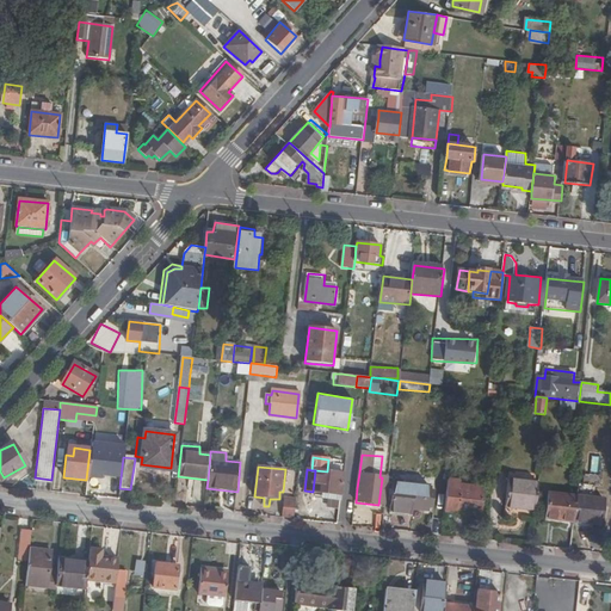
[(315,470),(313,492),(343,494),(344,474),(341,474),(329,473),(327,471),(315,470)]
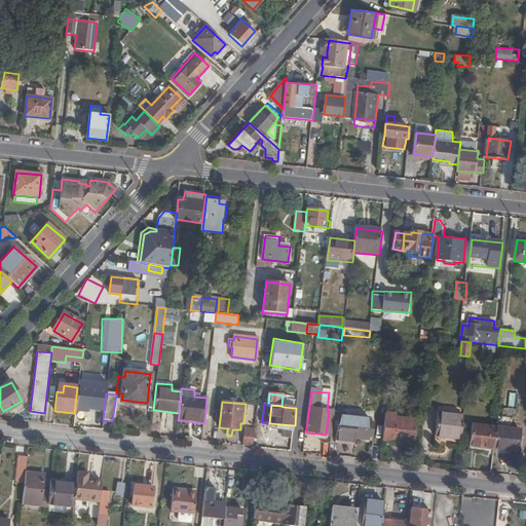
[(438,413),(463,416),(464,409),(439,406),(438,413)]
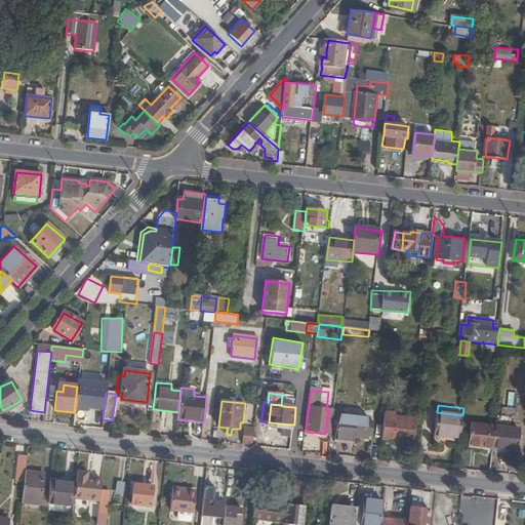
[(386,412),(381,439),(413,443),(415,419),(403,417),(395,416),(395,413),(386,412)]
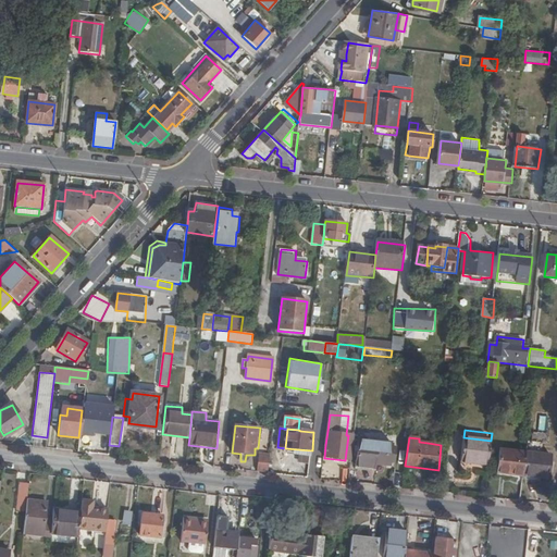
[(461,462),(489,465),(491,441),(463,437),(461,462)]
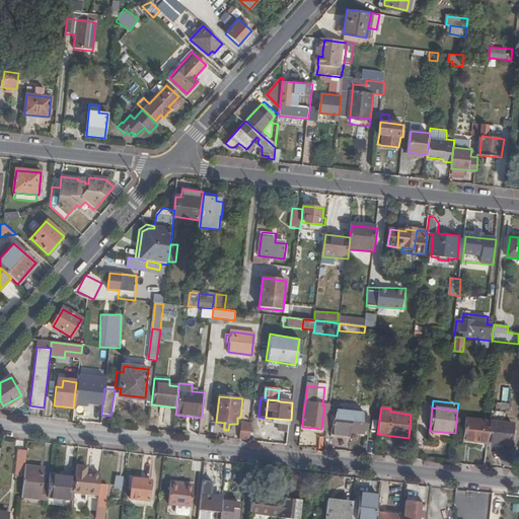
[(362,431),(364,416),(364,414),(332,411),(330,434),(349,436),(349,432),(362,433),(362,431)]
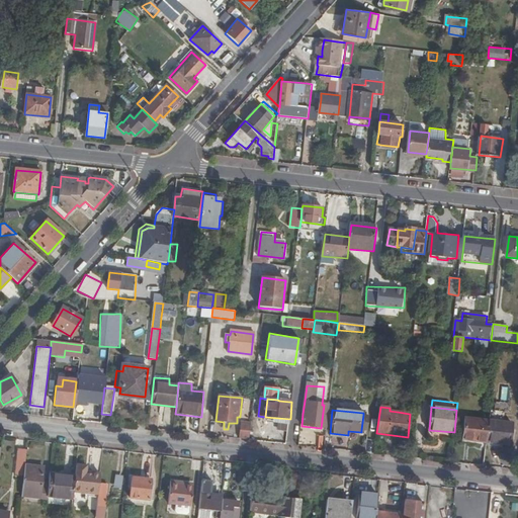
[(490,421),(487,442),(510,445),(513,424),(504,423),(505,413),(491,411),(490,421)]
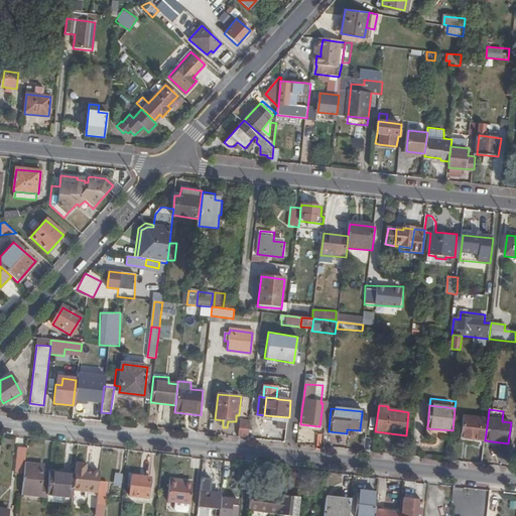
[(275,428),(286,429),(287,417),(276,417),(275,428)]
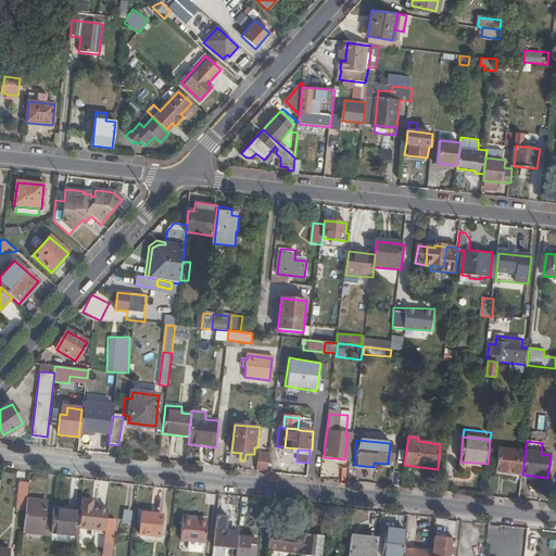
[(497,472),(522,476),(522,475),(526,452),(500,450),(497,472)]
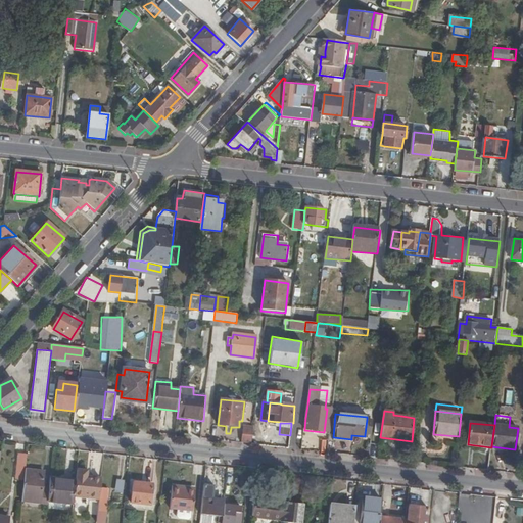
[(242,443),(251,444),(252,429),(243,428),(242,443)]
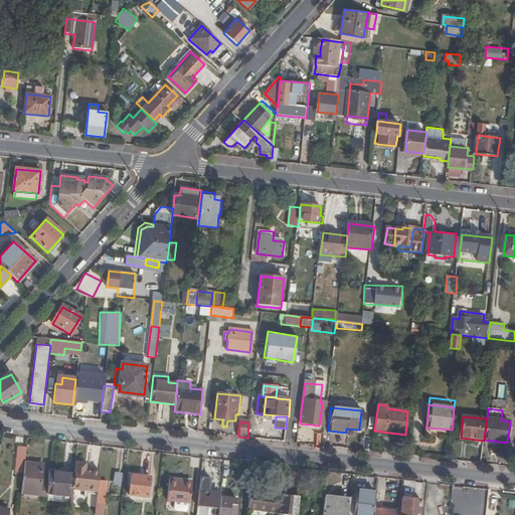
[(26,463),(27,447),(19,447),(16,472),(24,473),(26,463)]
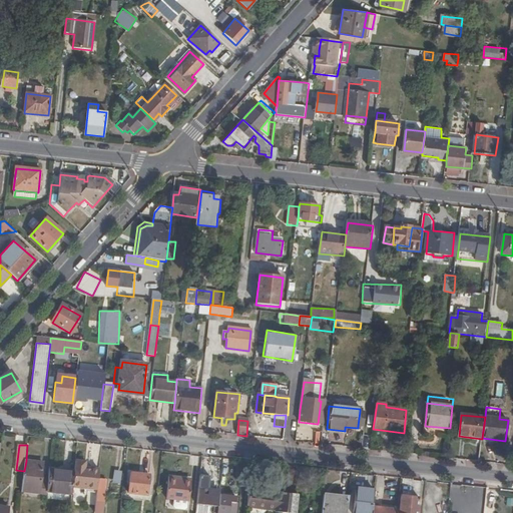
[(76,460),(75,470),(74,472),(73,487),(98,489),(99,479),(100,469),(86,468),(87,461),(76,460)]
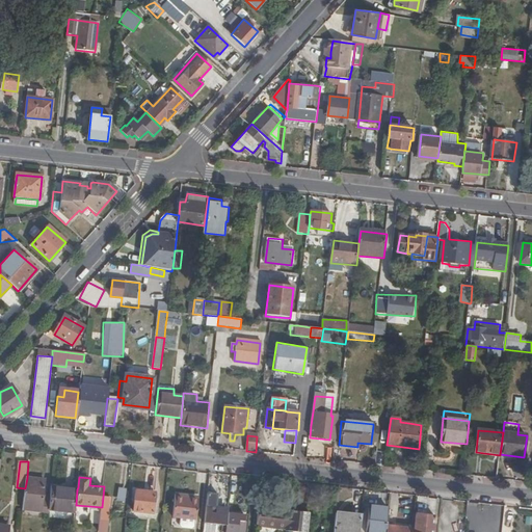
[(46,480),(27,478),(25,488),(23,509),(49,512),(49,509),(51,495),(44,494),(46,480)]
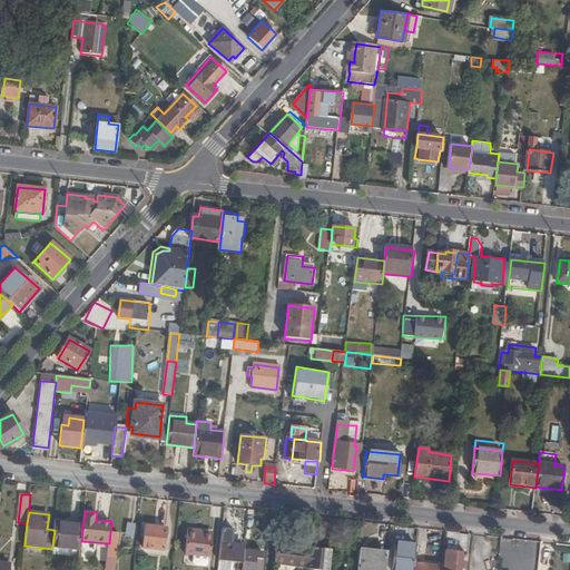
[(244,534),(246,517),(238,517),(236,533),(244,534)]
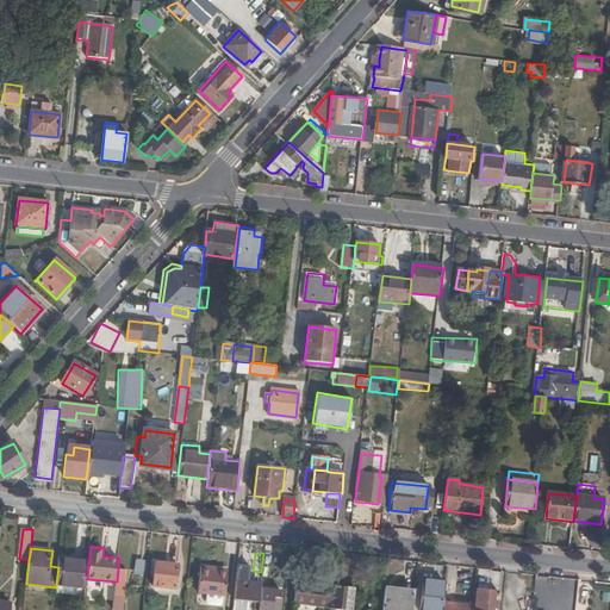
[(290,555),(281,555),(280,570),(288,571),(290,555)]
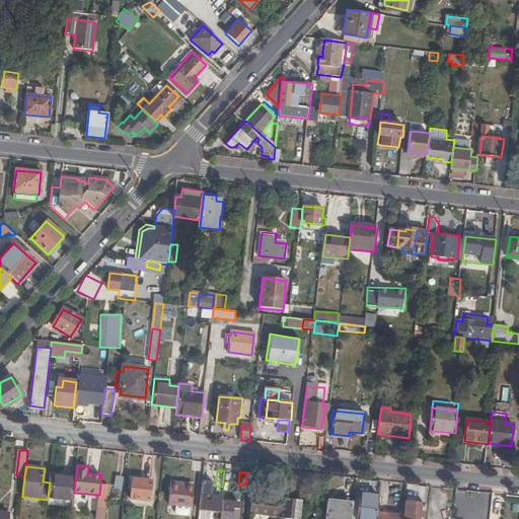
[(75,477),(51,474),(50,483),(48,497),(73,500),(74,493),(75,477)]
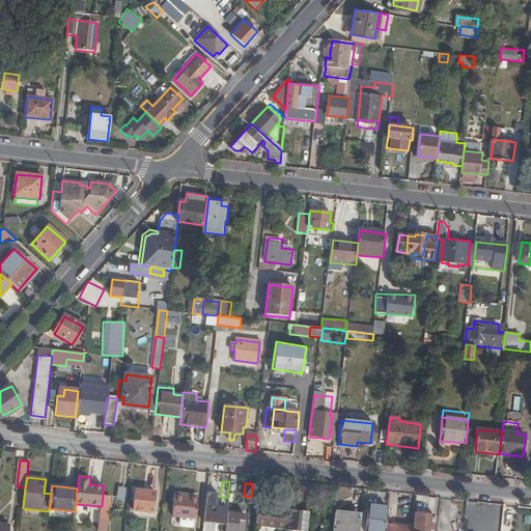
[(117,486),(115,499),(123,501),(126,487),(117,486)]
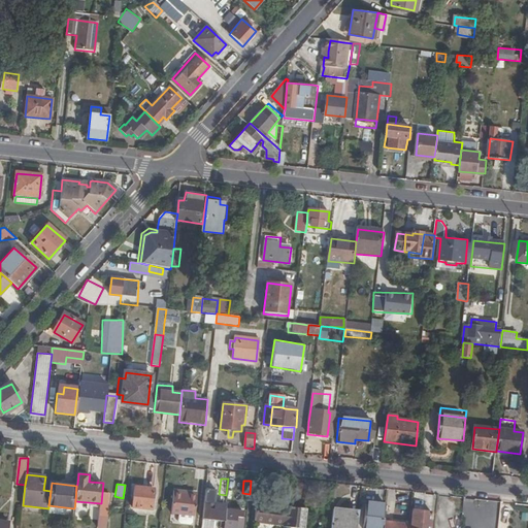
[(153,510),(155,490),(135,488),(133,507),(153,510)]
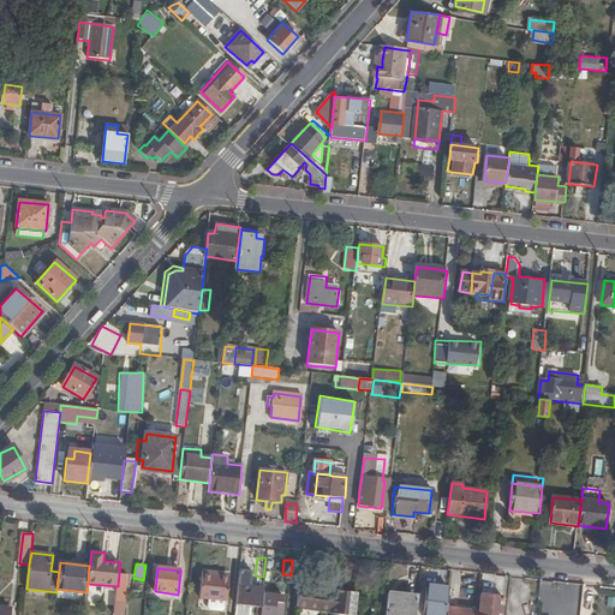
[(251,571),(239,569),(236,605),(252,608),(250,614),(274,614),(275,603),(282,604),(282,597),(249,593),(251,571)]
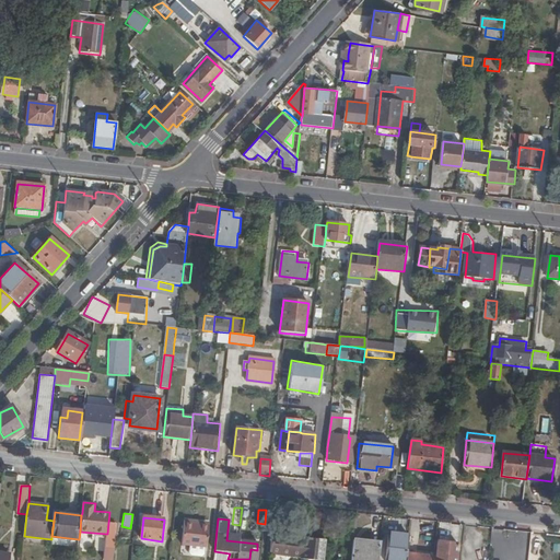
[(191,523),(193,521),(184,520),(181,544),(206,546),(208,525),(191,523)]
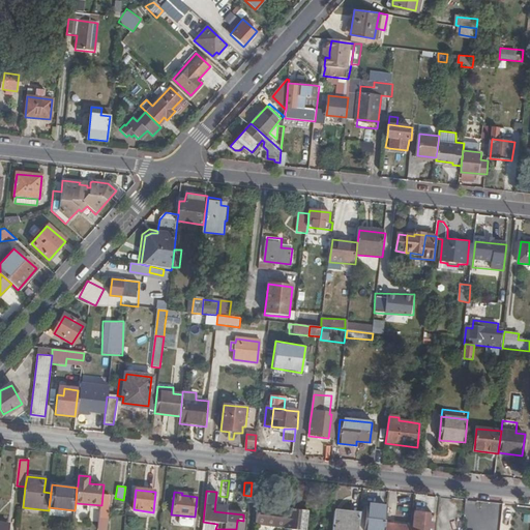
[(110,496),(102,495),(101,505),(100,517),(108,518),(110,496)]
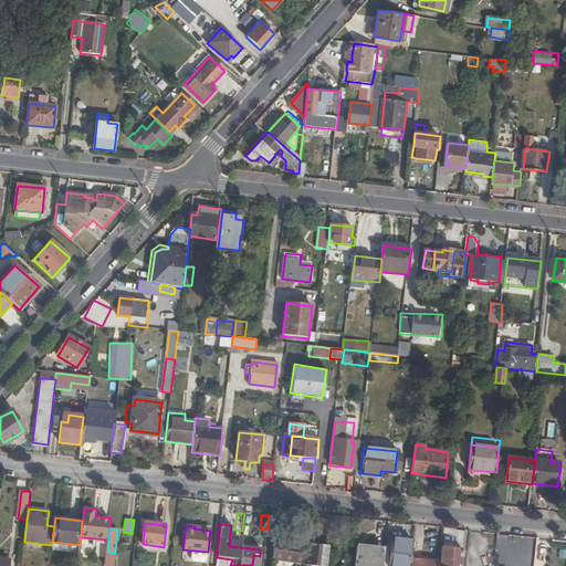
[(410,565),(411,561),(413,542),(392,540),(389,565),(410,565)]
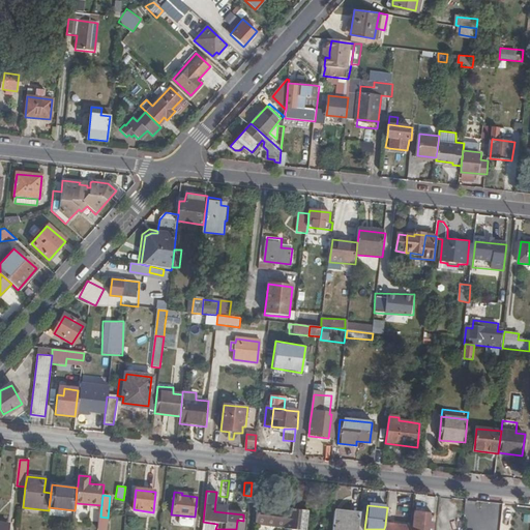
[(284,510),(257,507),(255,523),(285,527),(287,510),(284,510)]
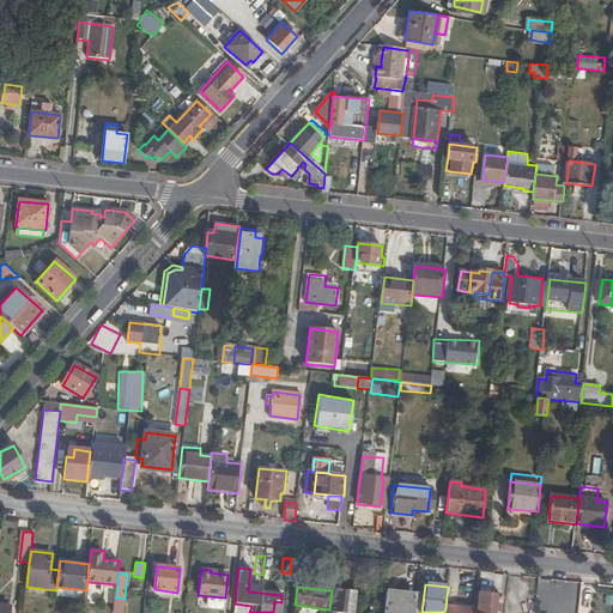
[(332,590),(329,610),(329,612),(334,612),(352,612),(354,593),(332,589),(332,590)]
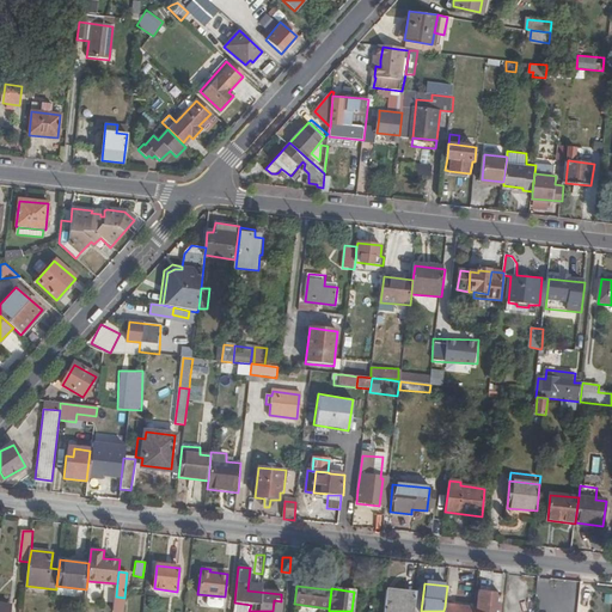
[(414,611),(416,595),(386,591),(383,611),(414,611)]
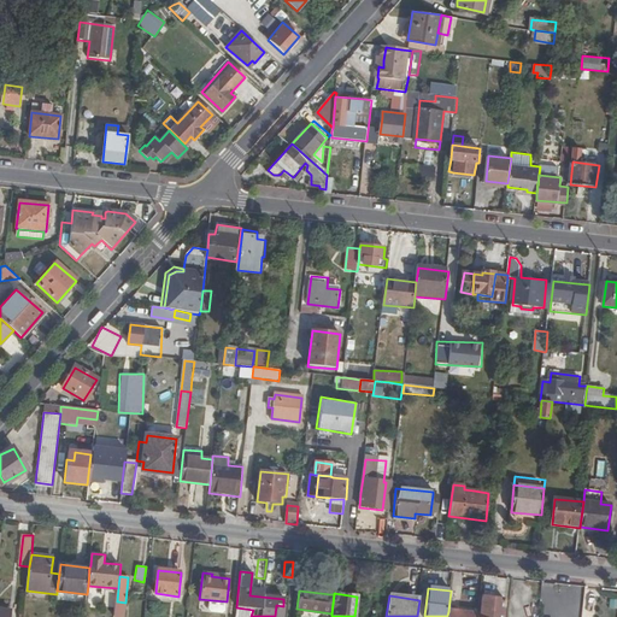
[(504,616),(506,601),(482,598),(480,616),(504,616)]
